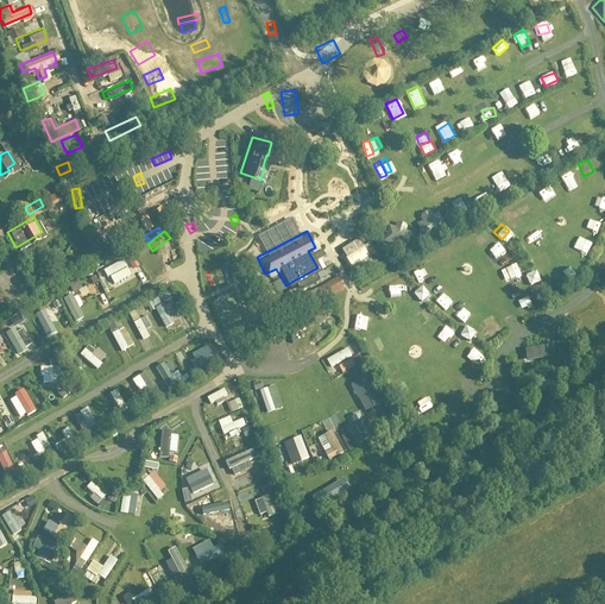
[(359,243),(354,236),(336,246),(353,271),(370,259),(365,252),(370,249),(364,240),(359,243)]
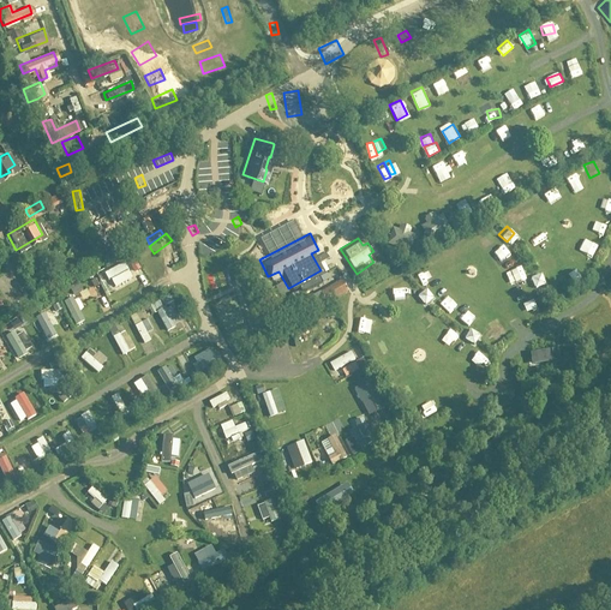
[(532,251),(537,262),(543,259),(538,249),(532,251)]
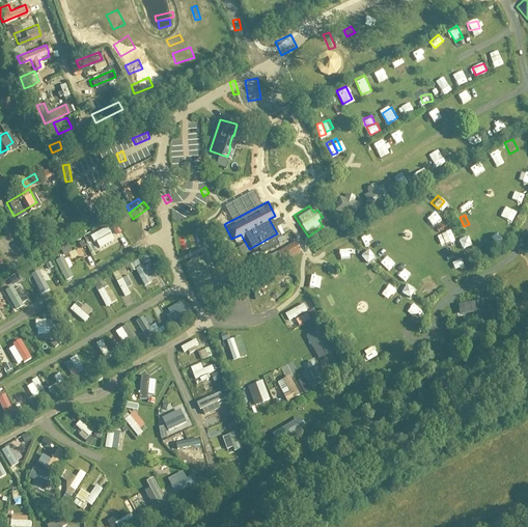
[(116,218),(108,221),(112,232),(120,229),(116,218)]
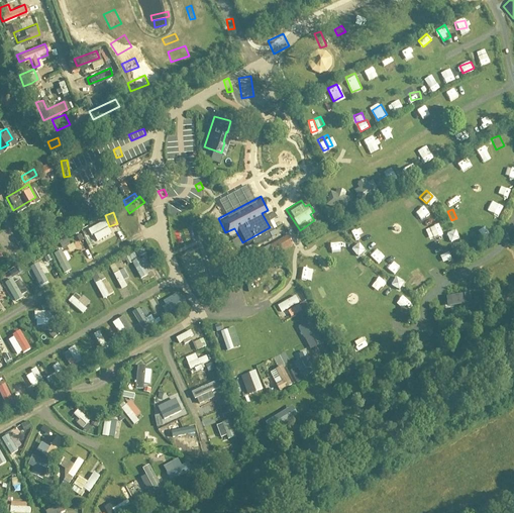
[(95,240),(111,234),(105,218),(88,224),(95,240)]
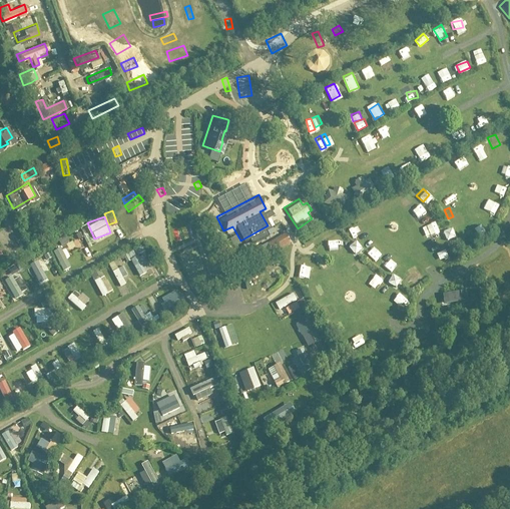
[(449,225),(440,229),(444,237),(452,233),(449,225)]
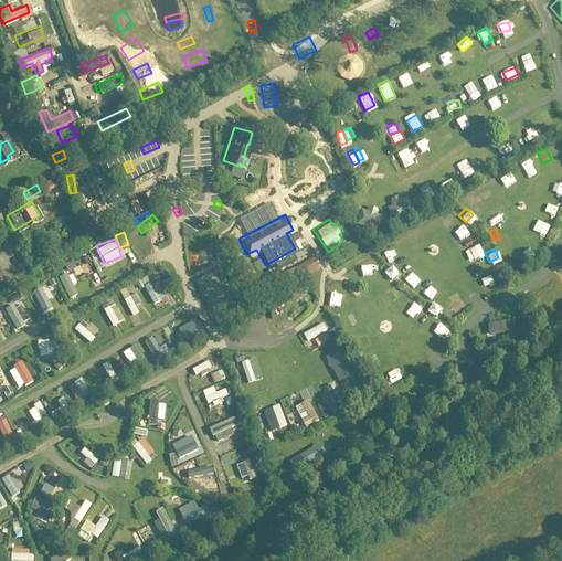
[(267,292),(297,276),(316,265),(310,255),(276,275),(272,265),(257,273),(264,286),(267,292)]
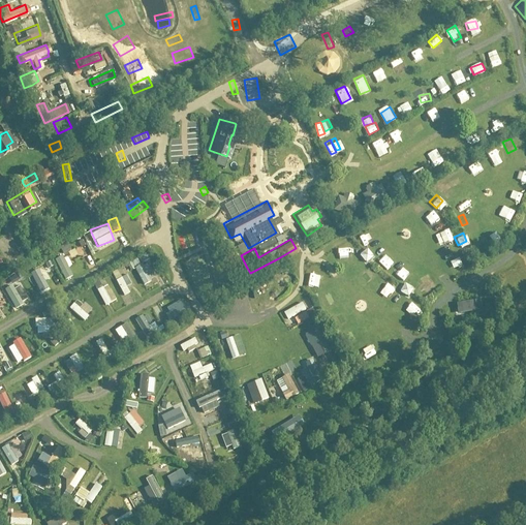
[(67,241),(60,243),(63,250),(69,247),(67,241)]
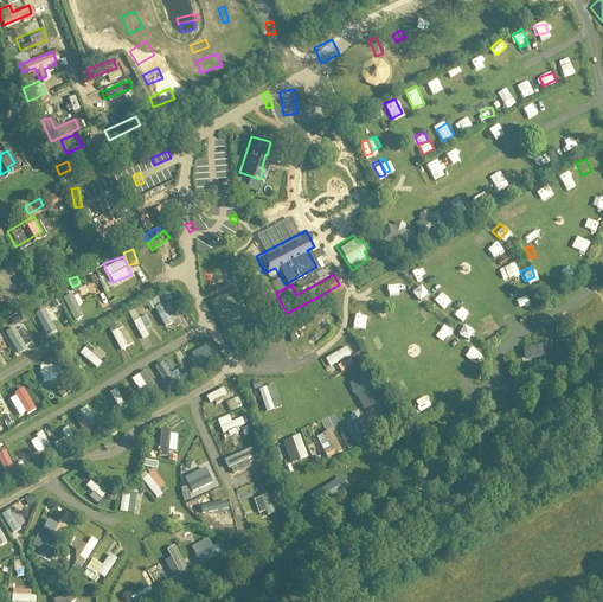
[(417,282),(409,289),(415,298),(423,290),(417,282)]
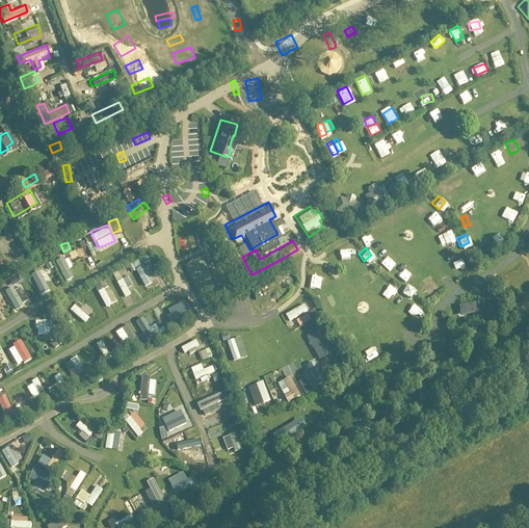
[(58,258),(63,279),(72,276),(65,256),(58,258)]
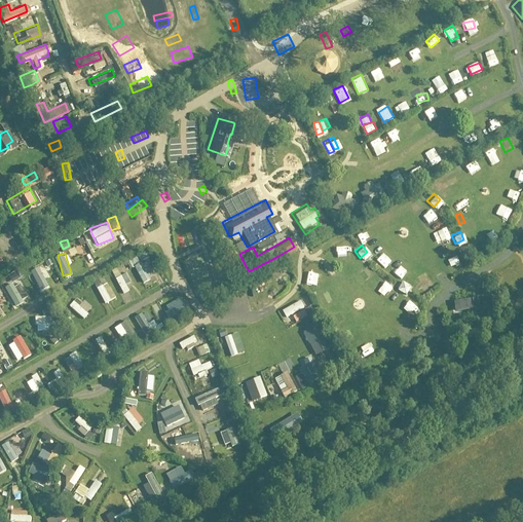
[(144,280),(154,271),(147,261),(142,264),(138,258),(128,264),(134,271),(137,269),(144,280)]
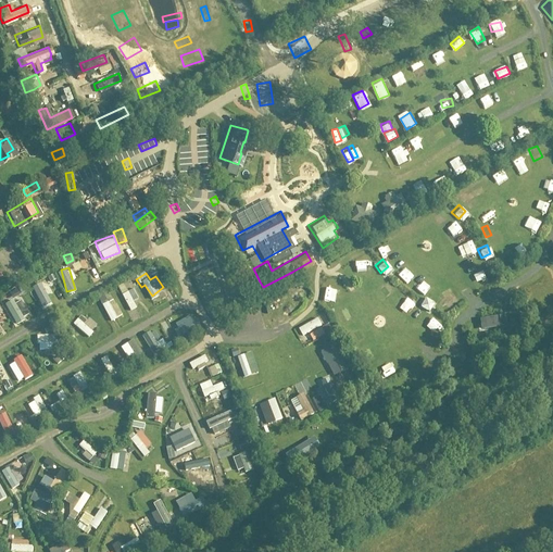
[(34,286),(39,300),(46,298),(40,284),(34,286)]
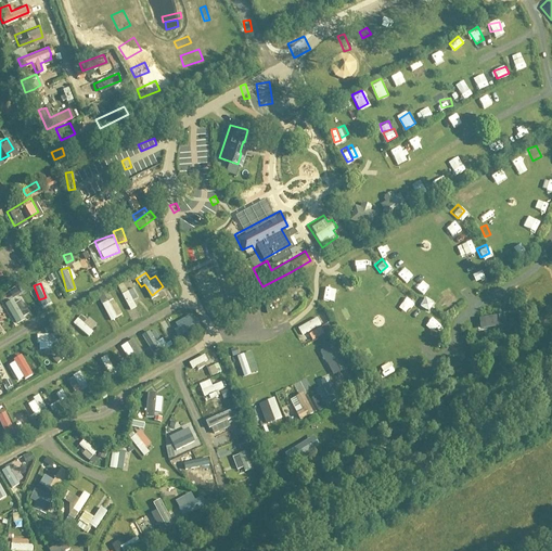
[(120,289),(128,304),(136,299),(128,285),(120,289)]
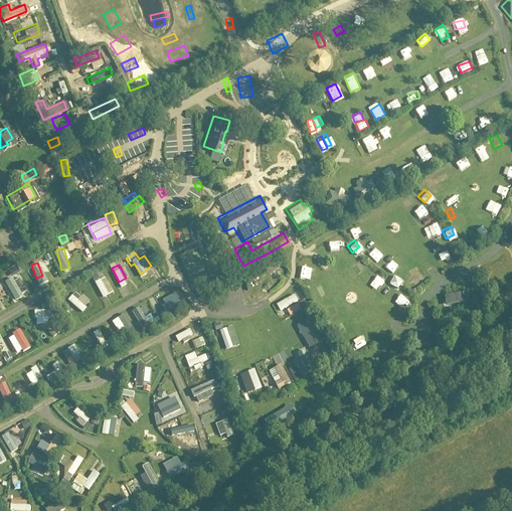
[(264,268),(266,274),(274,272),(273,266),(264,268)]
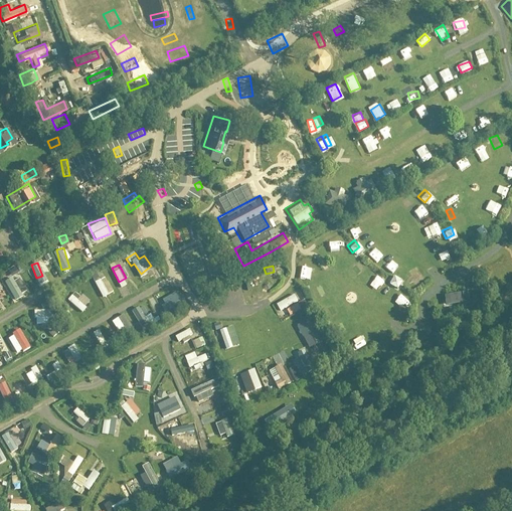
[(391,273),(386,281),(393,286),(398,278),(391,273)]
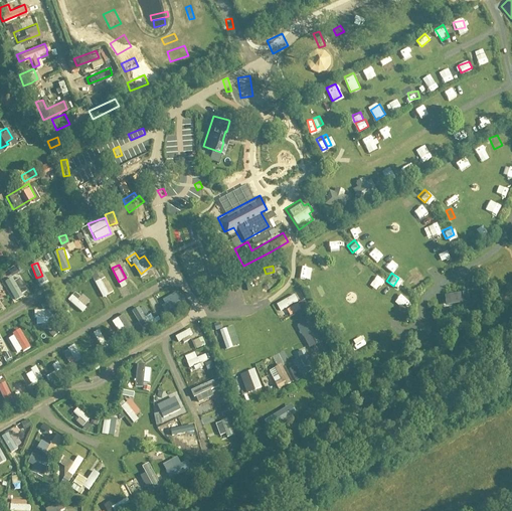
[(101,278),(109,294),(113,292),(105,276),(101,278)]
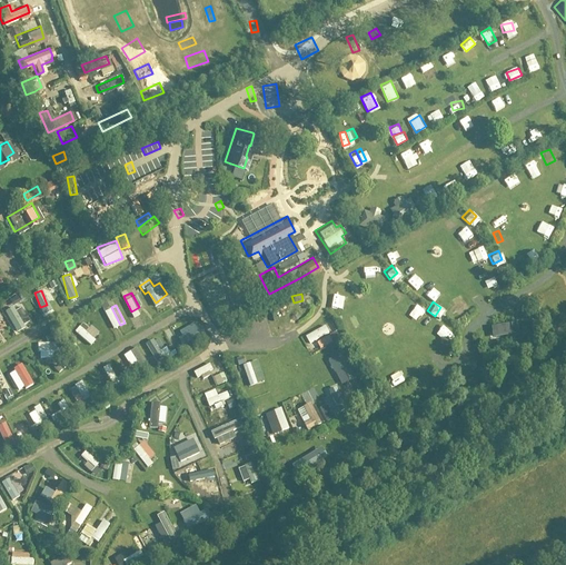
[(110,306),(105,309),(113,328),(119,326),(110,306)]
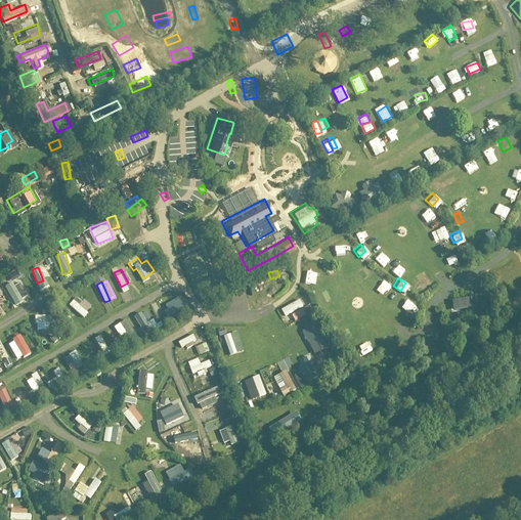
[(16,284),(7,289),(16,304),(26,299),(16,284)]
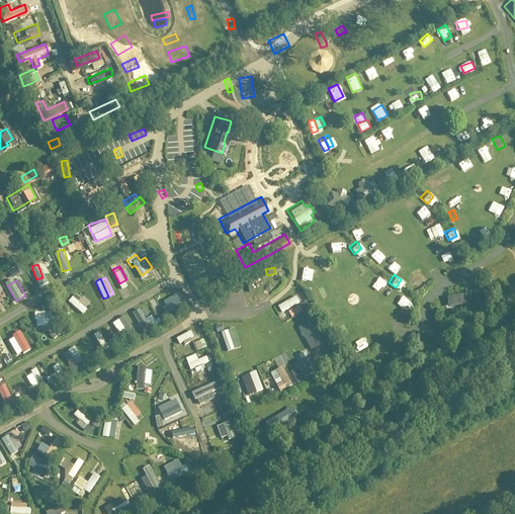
[(258,303),(263,300),(258,290),(253,292),(258,303)]
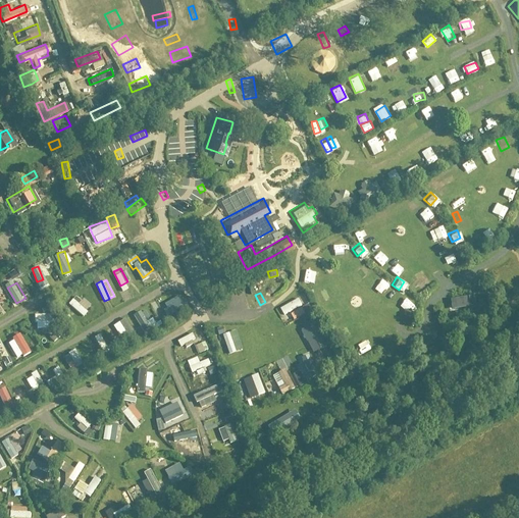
[(470,293),(447,297),(449,306),(471,302),(470,293)]
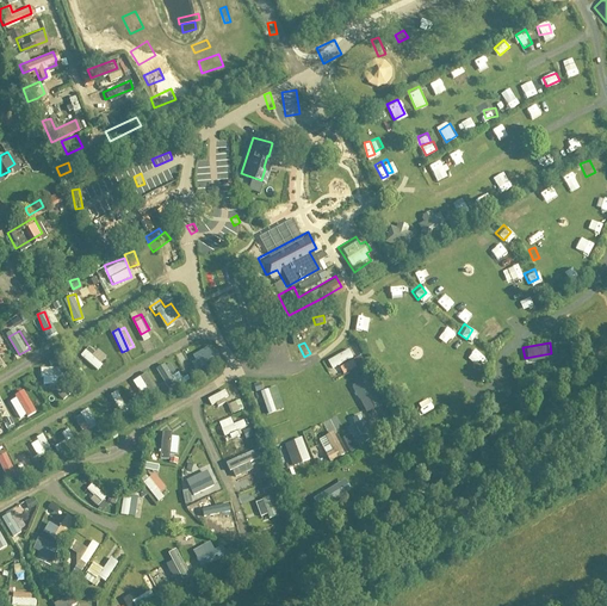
[(85,346),(80,352),(98,369),(103,364),(85,346)]
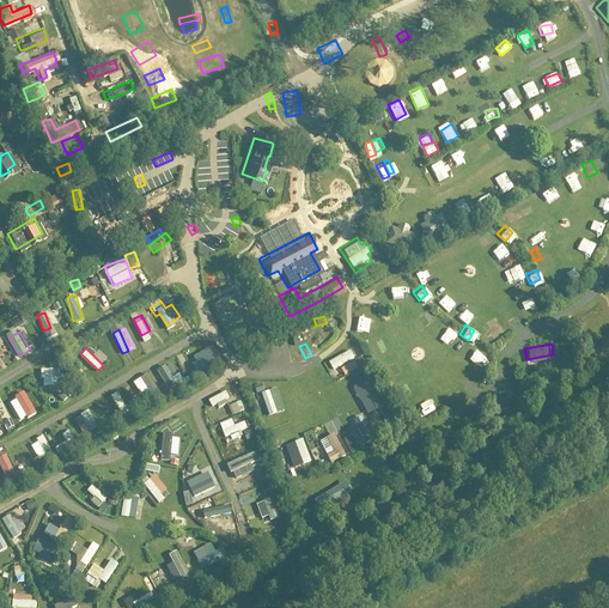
[(189,357),(192,365),(208,359),(205,351),(189,357)]
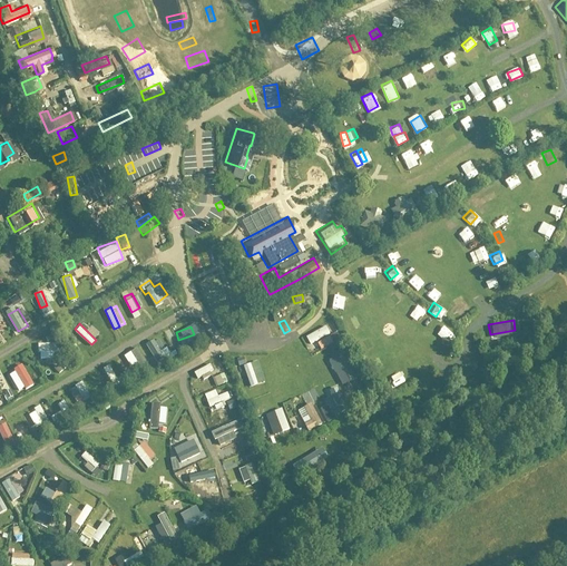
[(312,347),(319,343),(322,350),(334,343),(326,327),(308,337),(312,347)]
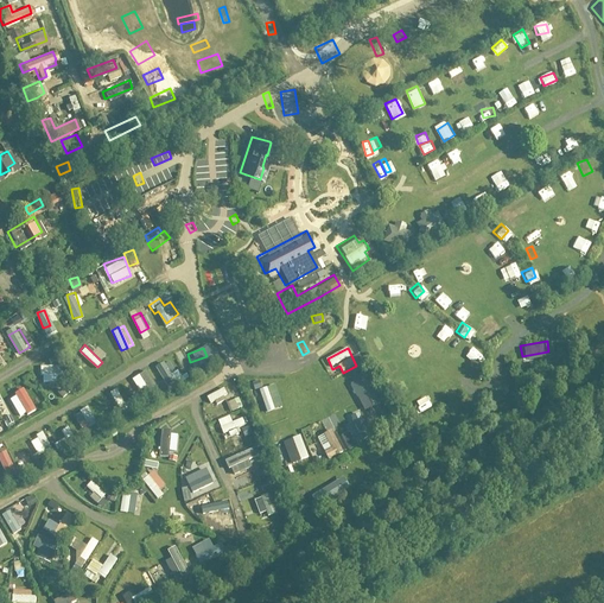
[(164,361),(157,365),(167,383),(175,380),(164,361)]
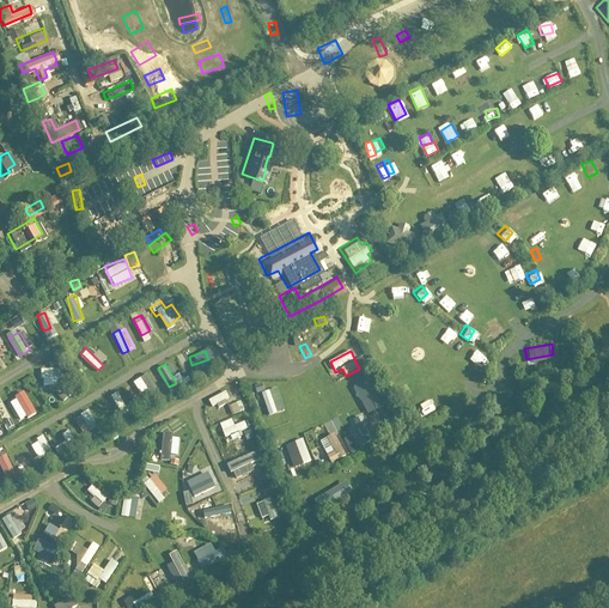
[(41,365),(41,377),(55,378),(55,365),(41,365)]
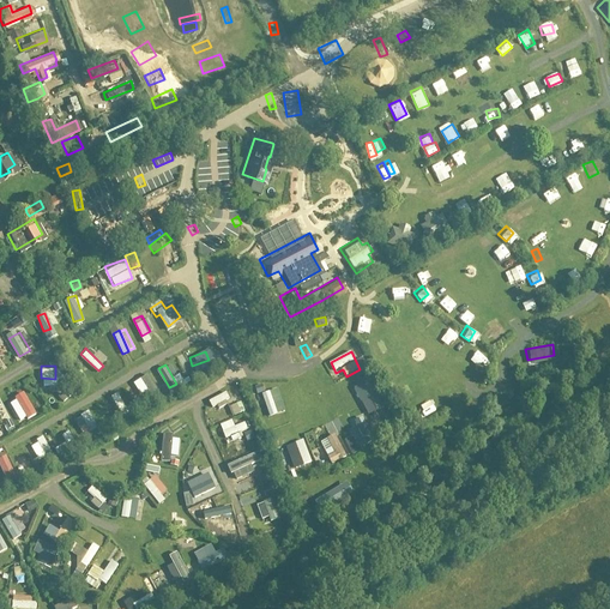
[(153,374),(148,378),(156,395),(162,391),(153,374)]
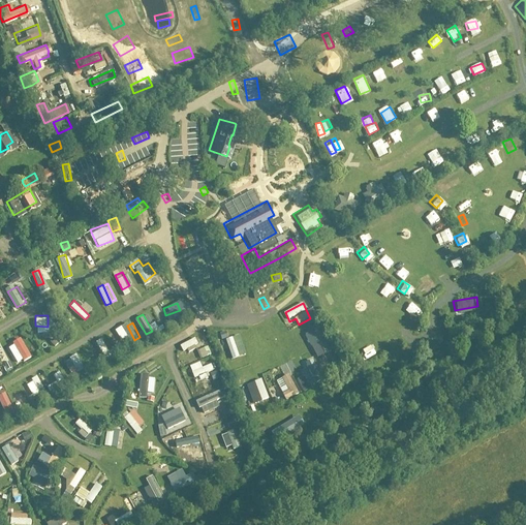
[(319,327),(307,333),(319,358),(331,352),(319,327)]
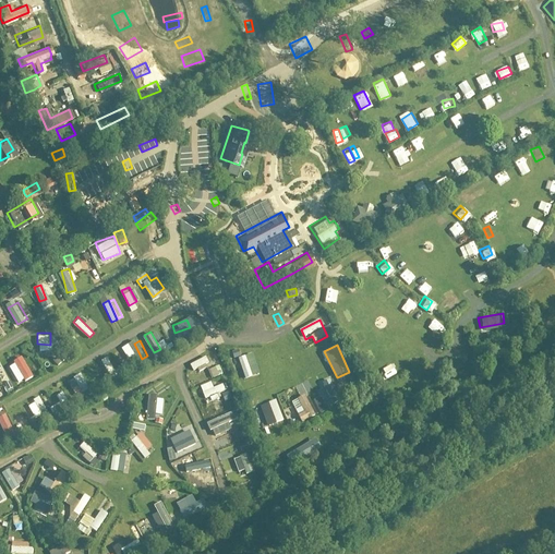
[(110,377),(116,375),(108,356),(101,358),(110,377)]
